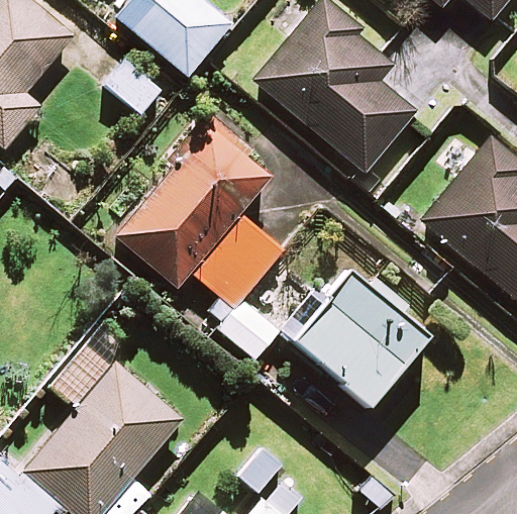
[(74,38),(29,0),(0,0),(0,144),(6,150),(42,108),(26,94),(74,38)]
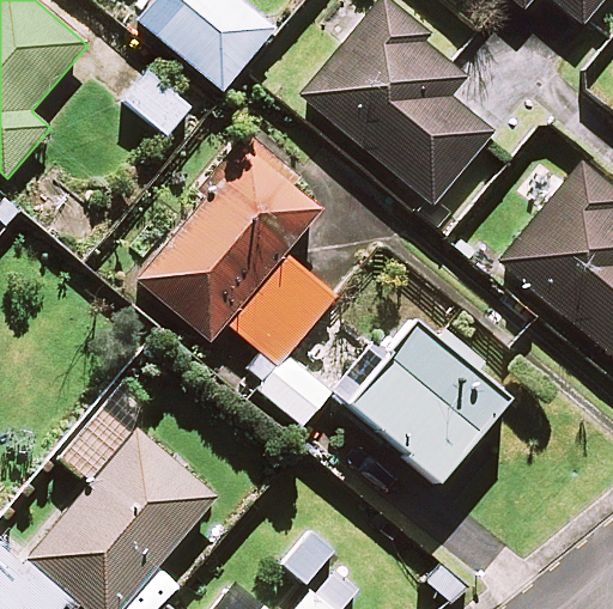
[(275,30),(241,0),(161,0),(141,23),(223,92),(275,30)]
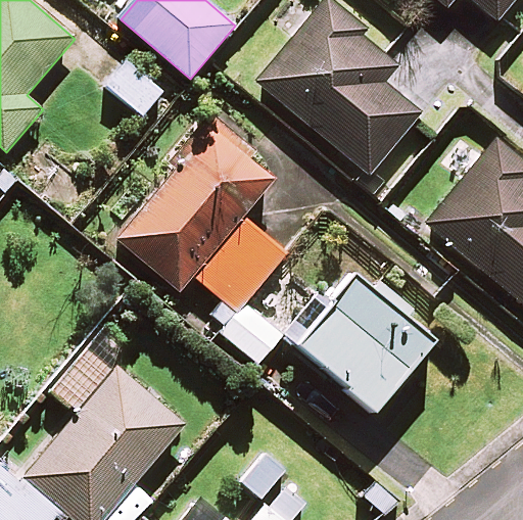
[(427,0),(445,14),(457,0),(471,0),(498,21),(516,0),(427,0)]
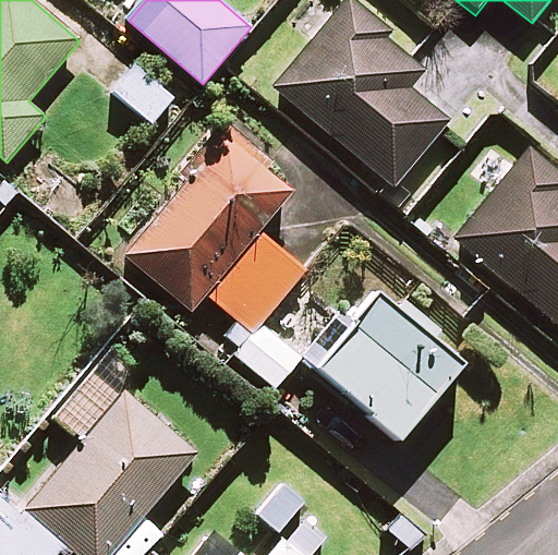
[(425,69),(348,1),(275,86),(393,188),(449,123),(409,88),(425,69)]
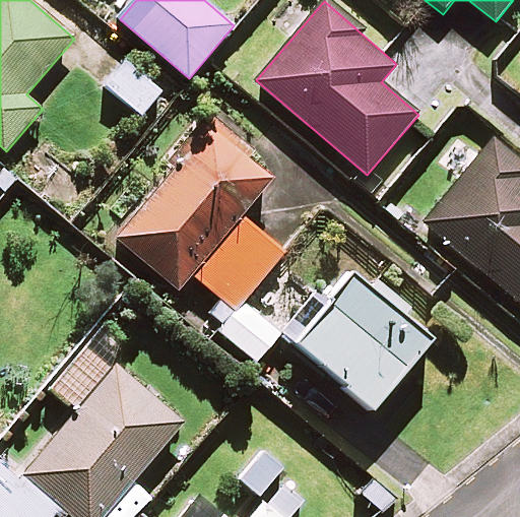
[(161,92),(128,62),(108,84),(141,116),(161,92)]
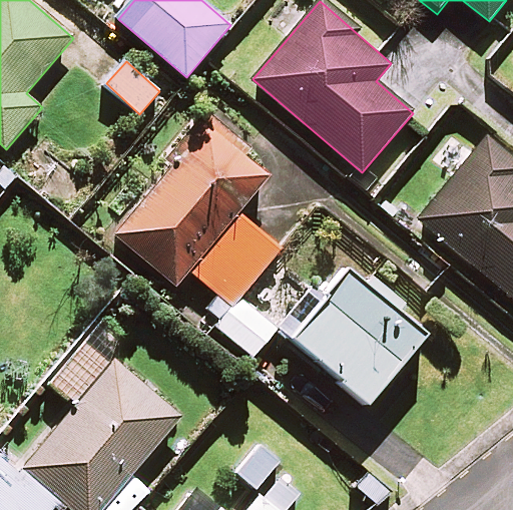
[(274,174),(207,114),(169,156),(178,164),(116,233),(176,288),(192,270),(231,305),(280,251),(237,213),(274,174)]
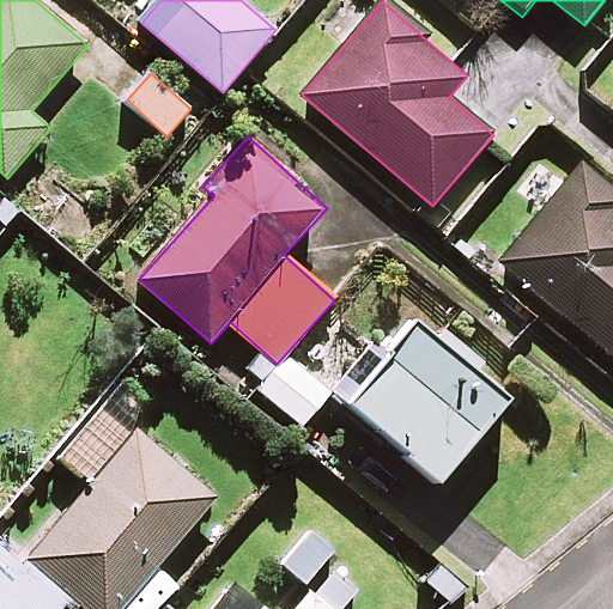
[(612,187),(582,162),(499,261),(612,355),(612,187)]
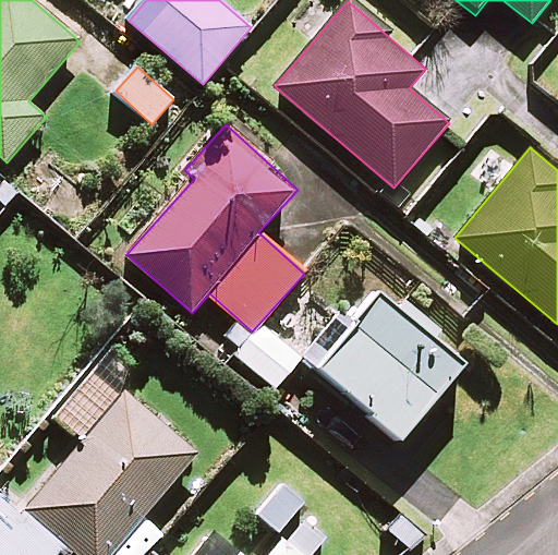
[(404,298),(398,306),(386,297),(323,371),(404,439),(466,365),(439,341),(446,333),(404,298)]
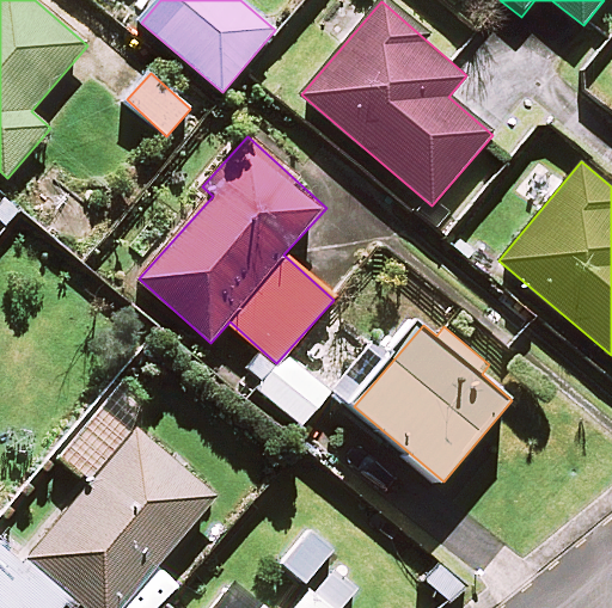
[(330,392),(288,357),(261,390),(304,424),(330,392)]
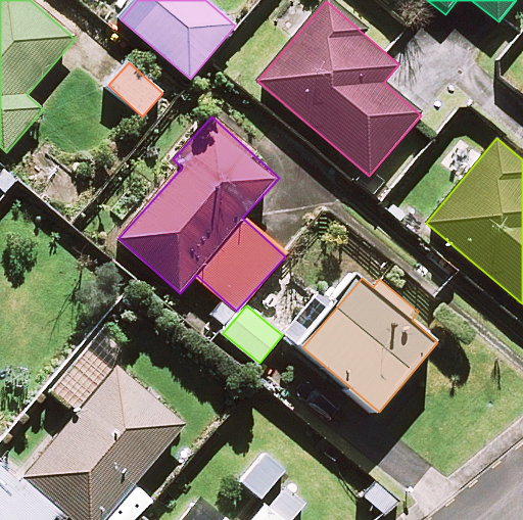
[(105,519),(185,425),(88,344),(51,389),(80,413),(26,477),(76,519),(105,519)]
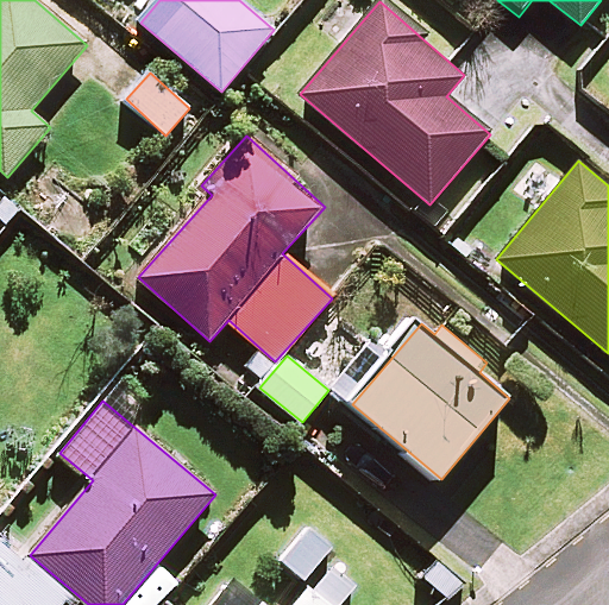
[(62,604),(68,599),(5,542),(0,546),(0,604),(62,604)]
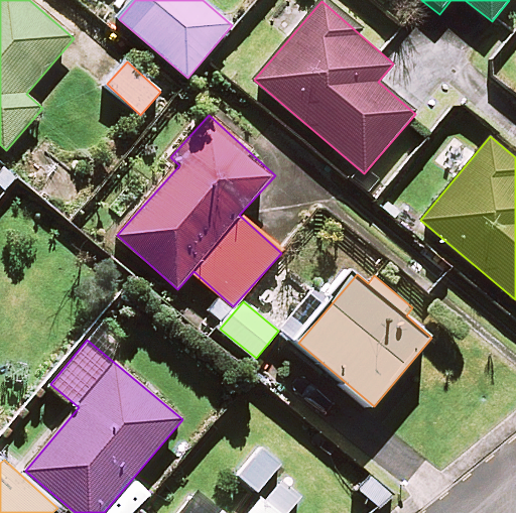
[(287,512),(301,496),(280,479),(251,512),(219,512),(198,495),(181,512),(287,512)]
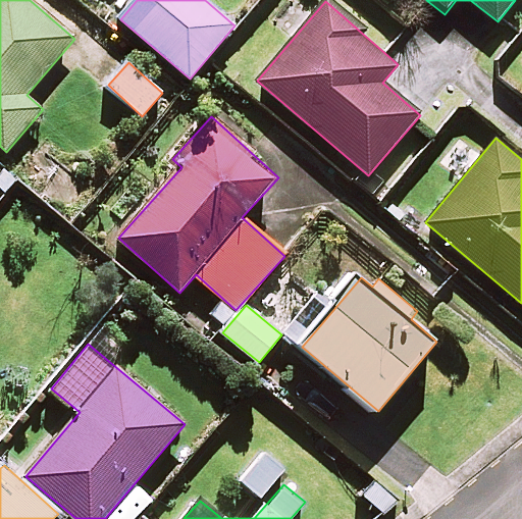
All buildings are outlined.
